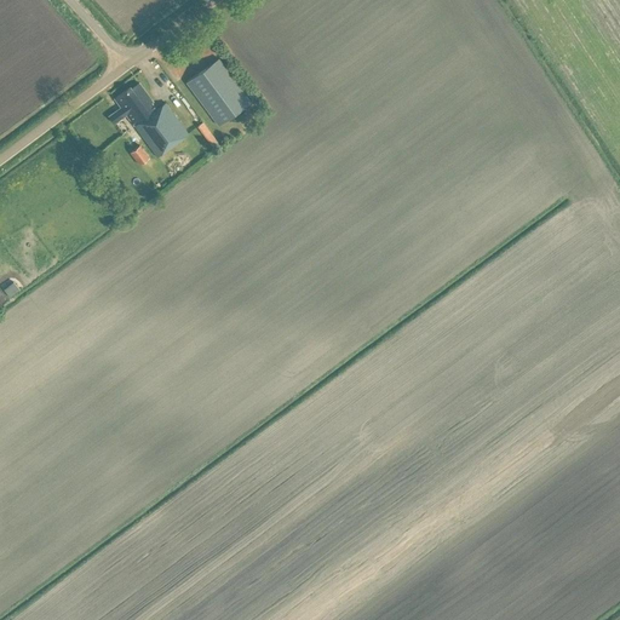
[(219,126),(251,103),(219,58),(187,82),(219,126)]
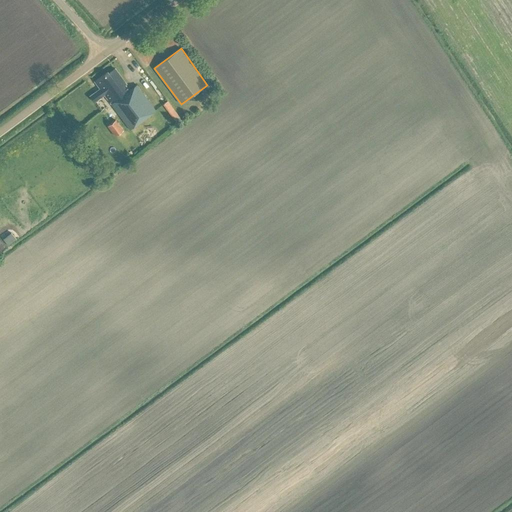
[(109,74),(108,72),(96,81),(112,103),(111,103),(130,130),(156,110),(137,84),(130,89),(115,69),(109,74)]
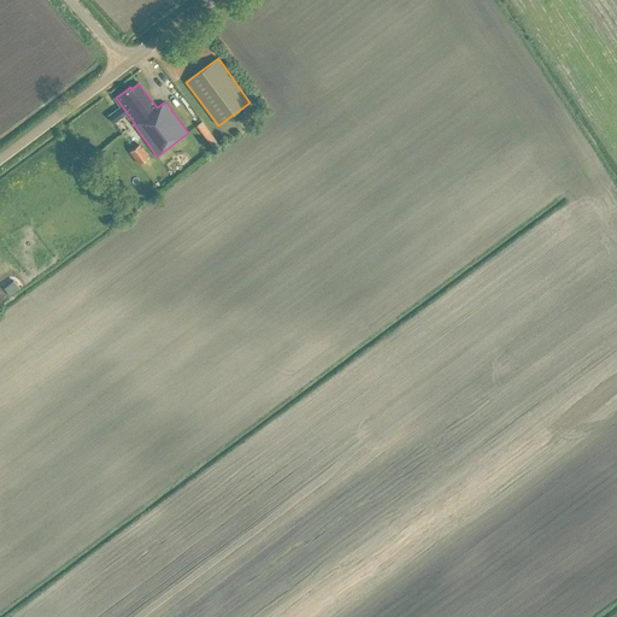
[(123,117),(117,110),(109,116),(115,123),(123,117)]
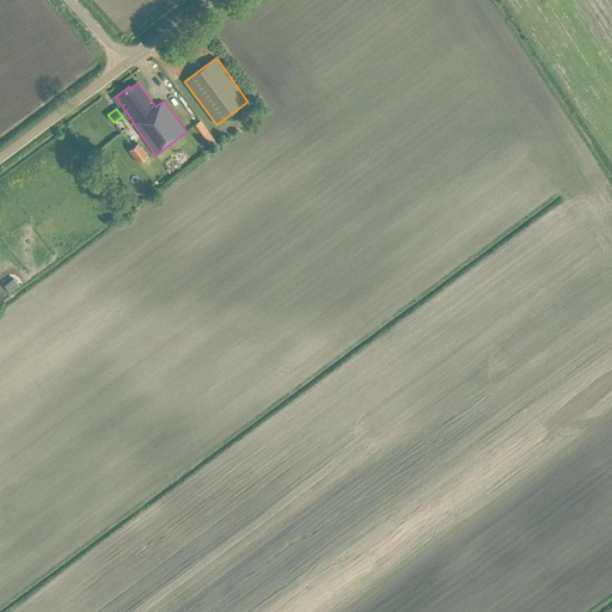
[(202,120),(194,124),(204,144),(213,140),(202,120)]
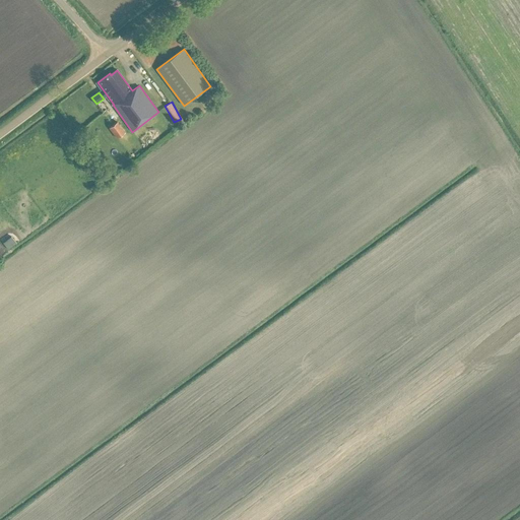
[(125,132),(117,122),(109,128),(116,138),(125,132)]
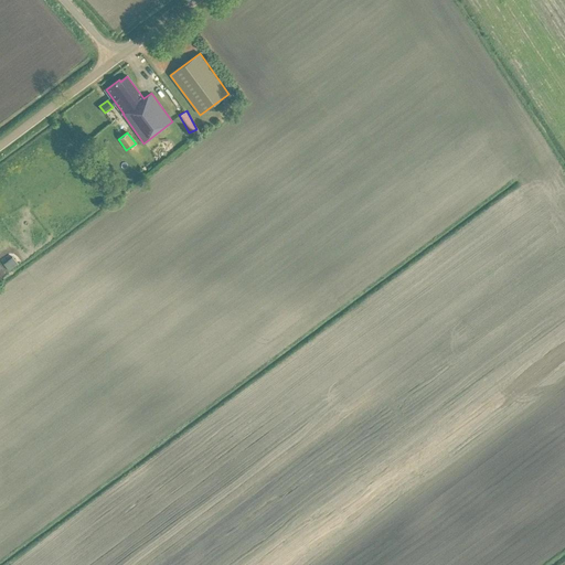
[(0,254),(0,262),(3,265),(10,255),(3,249),(0,254)]
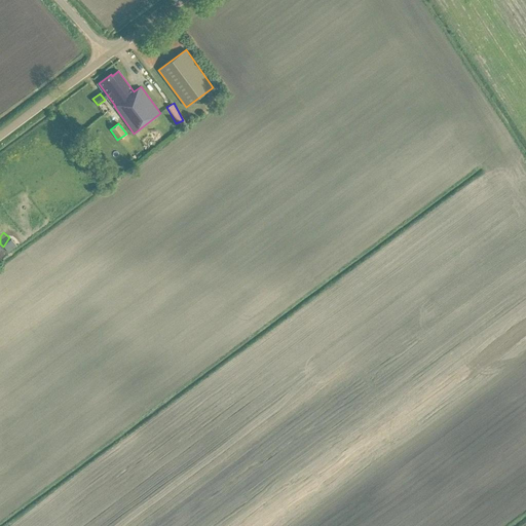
[(8,251),(16,245),(11,239),(3,246),(8,251)]
